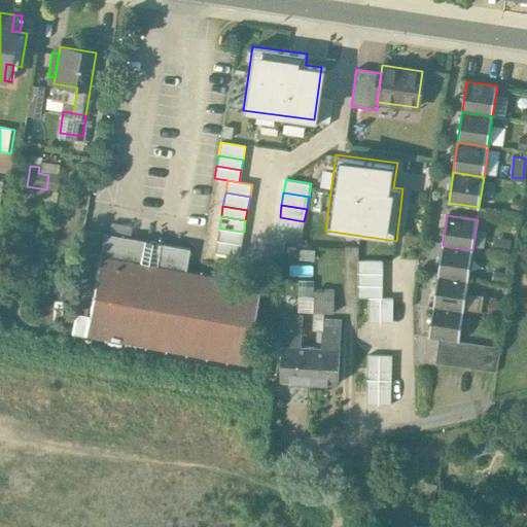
[(280,217),(278,229),(303,233),(304,221),(280,217)]
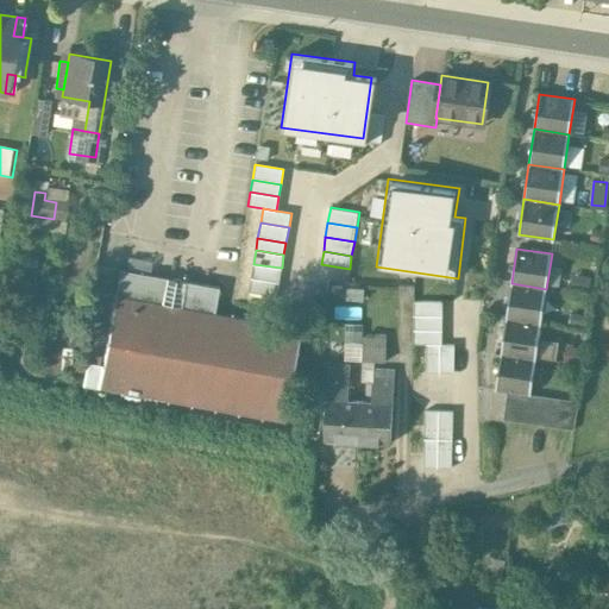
[(280,282),(282,268),(253,264),(251,278),(280,282)]
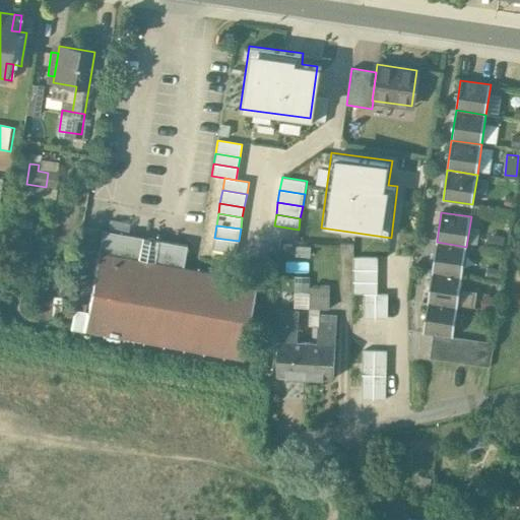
[(188,247),(103,232),(99,253),(98,253),(98,255),(94,272),(93,272),(93,273),(94,273),(91,291),(90,291),(90,294),(91,294),(87,312),(86,312),(86,313),(87,313),(84,331),(83,330),(83,332),(84,332),(104,336),(103,338),(105,338),(105,336),(123,339),(123,341),(124,341),(125,340),(143,343),(143,345),(144,345),(144,343),(164,346),(163,348),(165,348),(165,347),(183,350),(183,352),(184,352),(185,350),(203,353),(203,355),(204,356),(205,354),(223,358),(222,360),(224,360),(224,358),(244,361),(245,361),(246,360),(245,360),(248,342),(249,342),(249,340),(248,340),(251,322),(252,322),(252,321),(251,321),(255,302),(256,302),(256,301),(255,301),(258,283),(259,283),(259,282),(258,282),(258,281),(239,278),(240,276),(238,275),(238,277),(219,274),(219,272),(217,272),(217,274),(199,271),(199,269),(198,268),(197,270),(184,268),(188,247)]
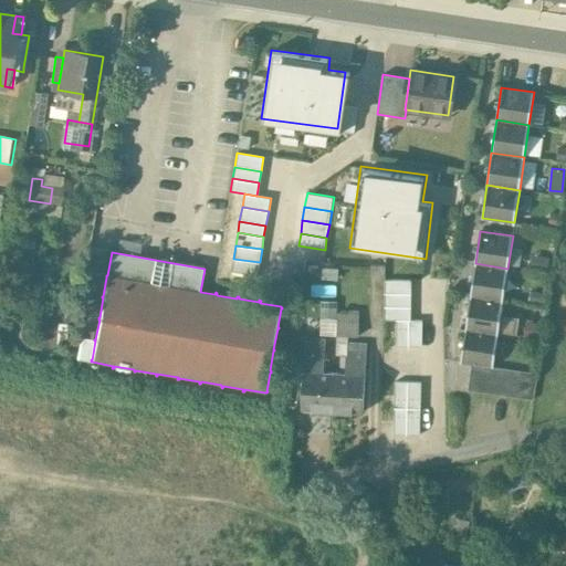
[(260,262),(233,259),(231,272),(259,275),(260,262)]
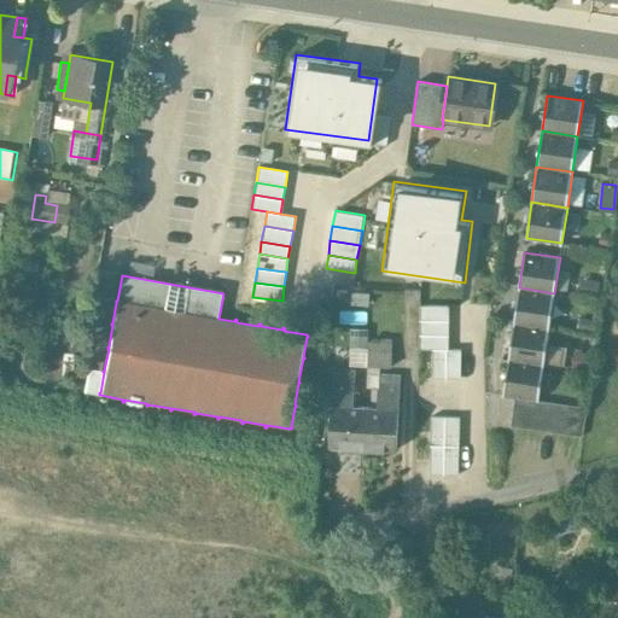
[(554,293),(519,287),(513,324),(549,328),(554,293)]
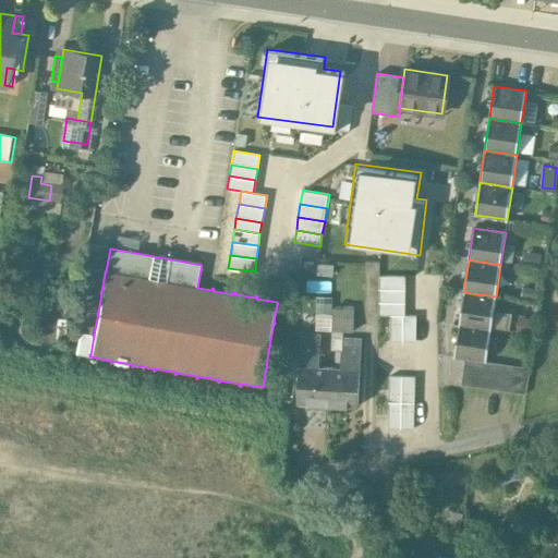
[(378,276),(378,289),(404,290),(405,276),(378,276)]
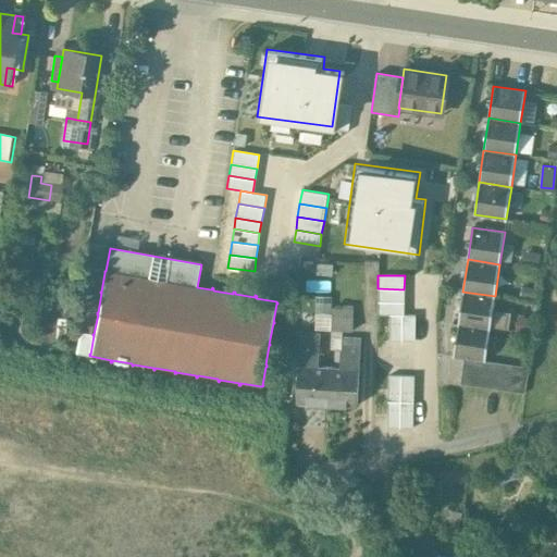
[(378,288),(378,301),(404,301),(404,289),(378,288)]
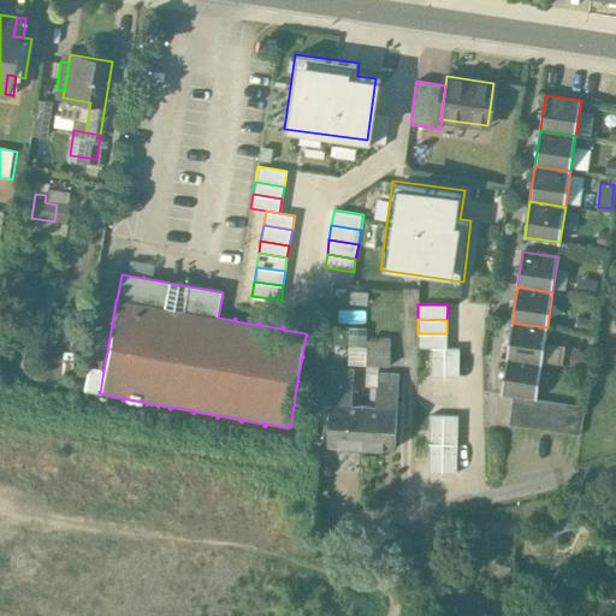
[(548,327),(511,323),(507,359),(542,363),(548,327)]
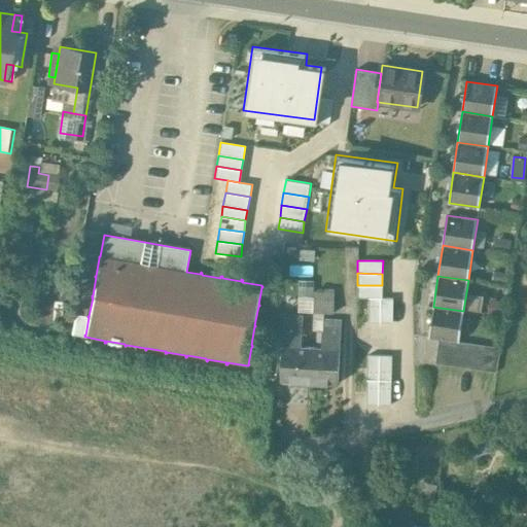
[(357,285),(356,296),(370,296),(382,297),(382,285),(357,285)]
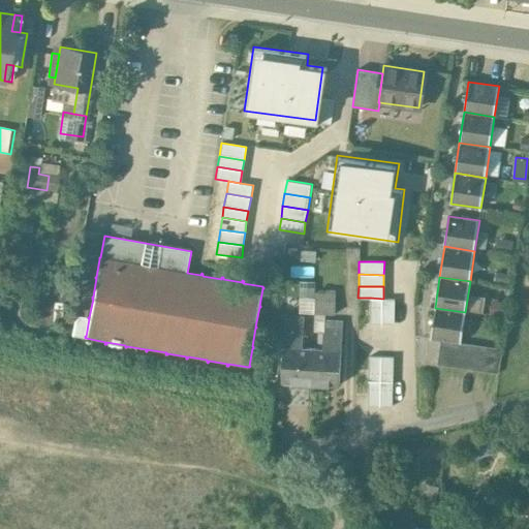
[(327,293),(316,293),(315,301),(327,302),(327,293)]
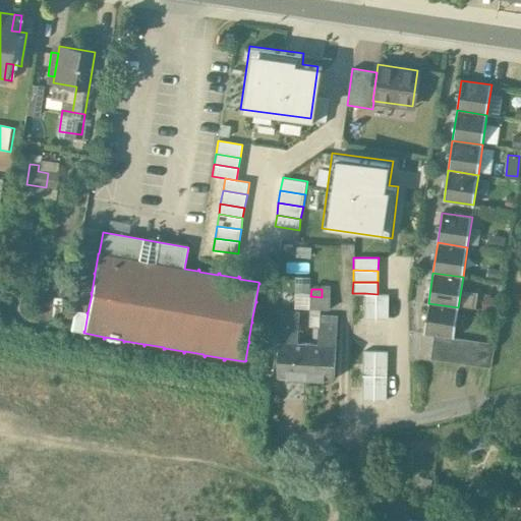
[(378,294),(365,293),(364,319),(378,319),(378,294)]
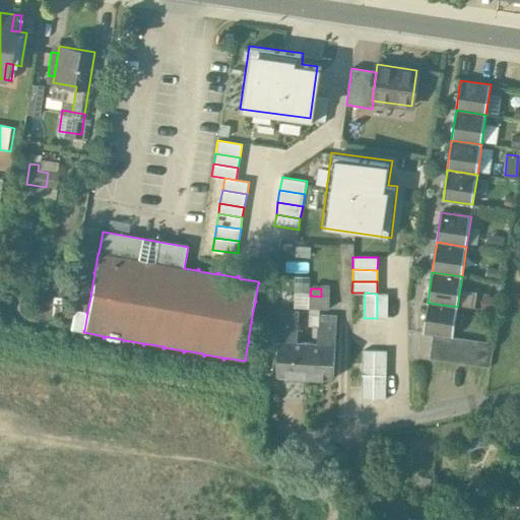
[(377,294),(377,318),(388,318),(388,294),(377,294)]
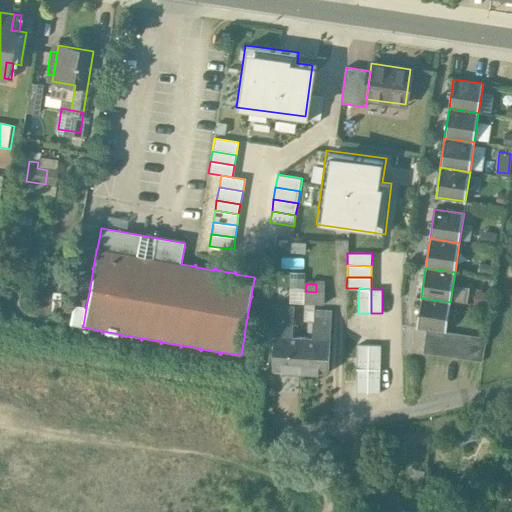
[(305,291),(304,291),(304,304),(324,304),(324,292),(316,292),(305,291)]
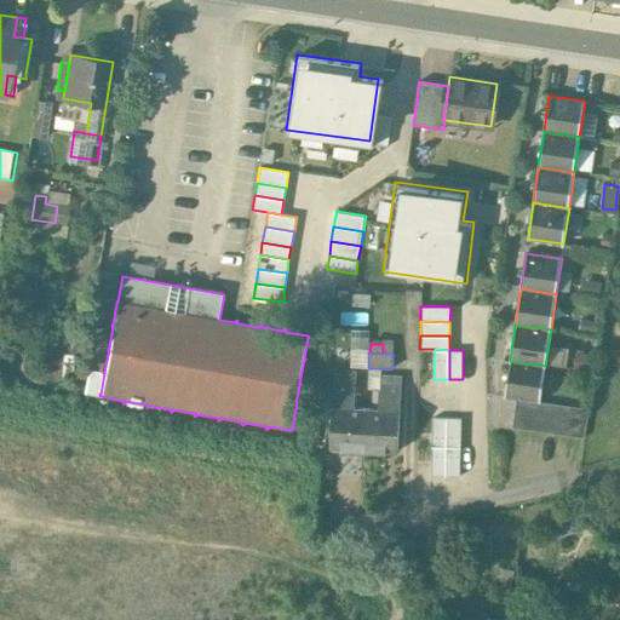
[(545,366),(510,361),(504,396),(517,399),(532,401),(540,402),(545,366)]
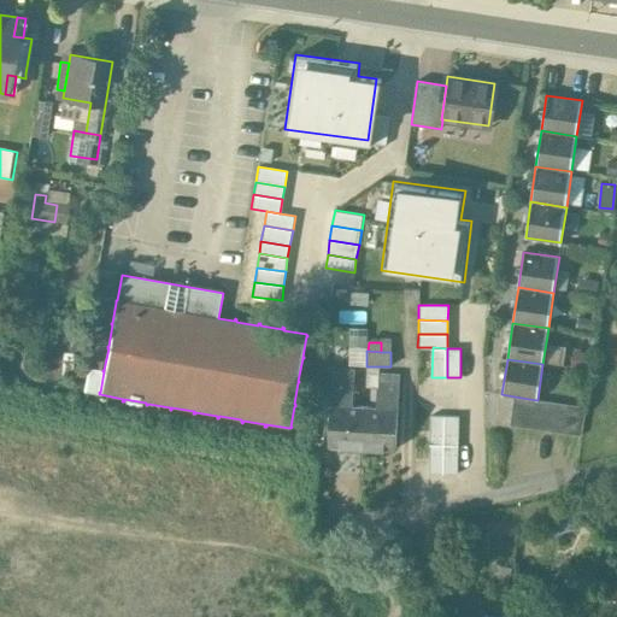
[(354,371),(333,370),(331,404),(358,405),(358,392),(353,392),(354,371)]
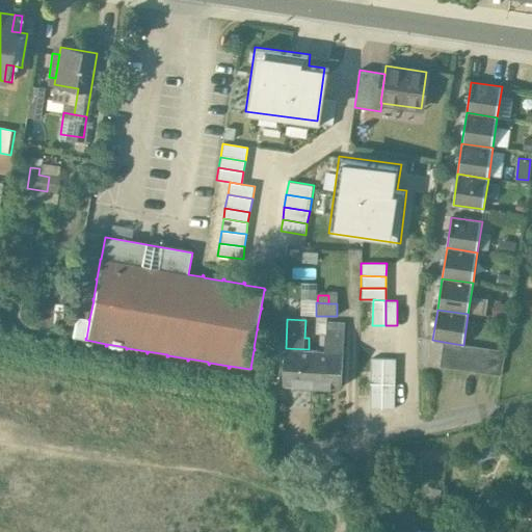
[(344,323),(326,322),(325,334),(320,334),(319,347),(322,350),(343,351),(344,323)]
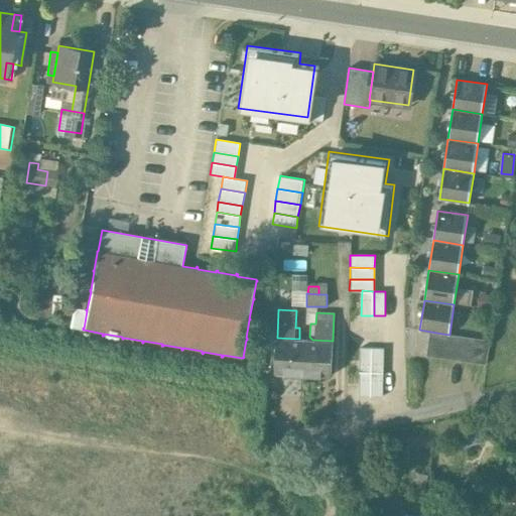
[(442,334),(430,332),(426,355),(438,357),(442,334)]
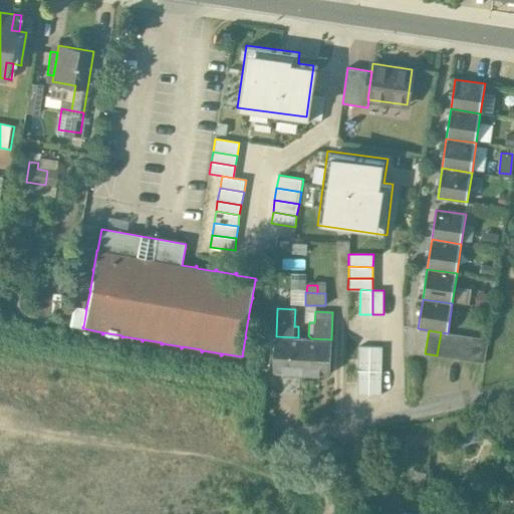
[(448,333),(441,332),(437,355),(449,357),(453,333),(448,333)]
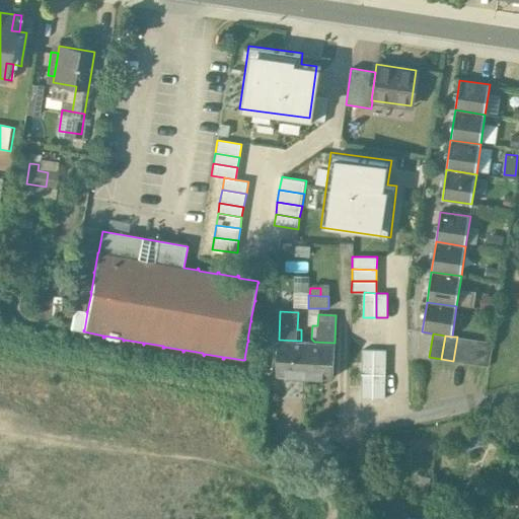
[(468,339),(457,337),(453,361),(465,363),(468,339)]
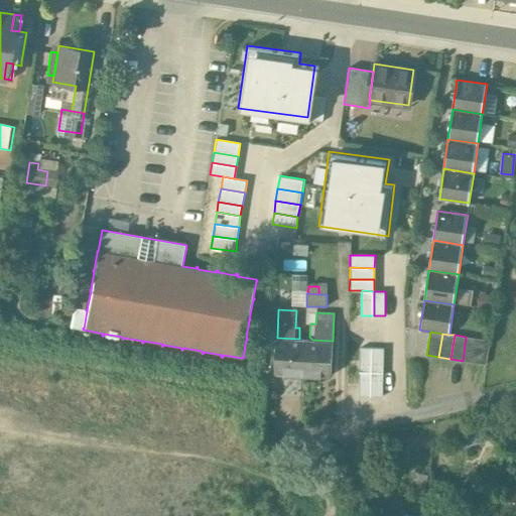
[(478,339),(466,337),(463,361),(475,363),(478,339)]
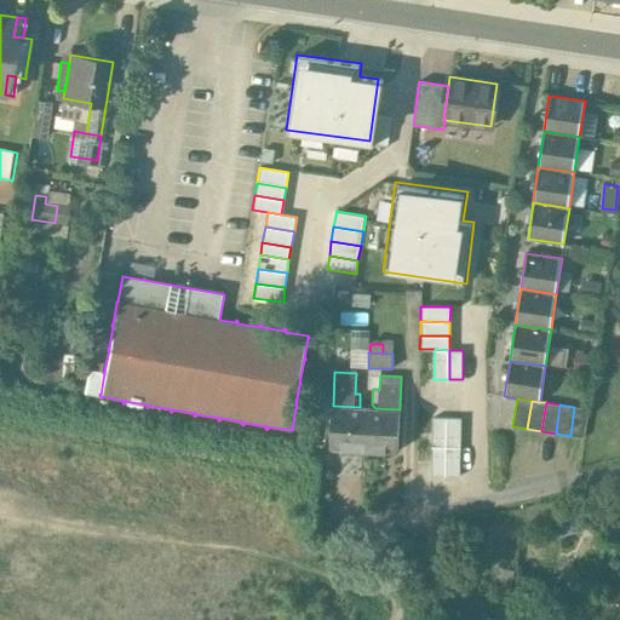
[(360,407),(333,406),(331,448),(363,451),(366,408),(360,407)]
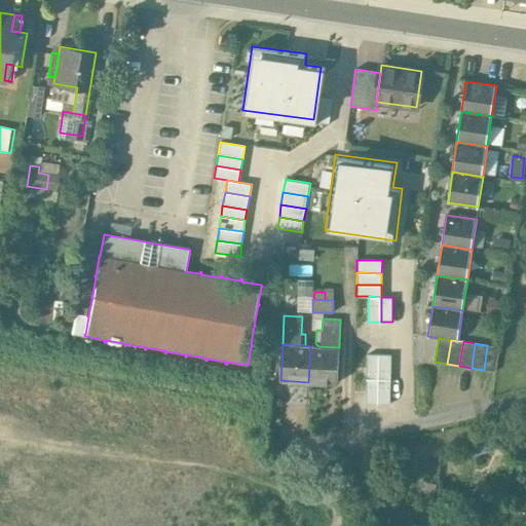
[(499,347),(487,345),(484,370),(496,371),(499,347)]
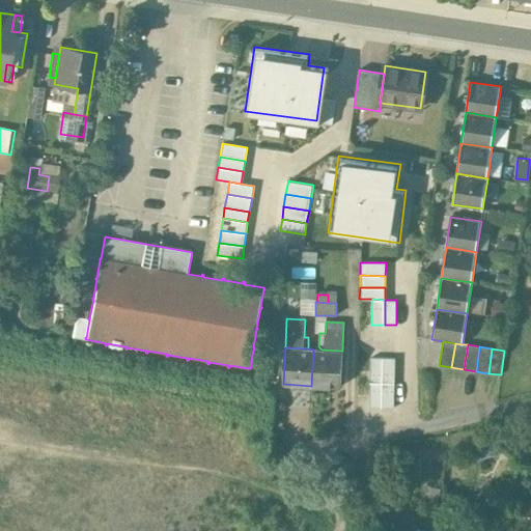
[(322,350),(313,350),(311,386),(339,387),(342,351),(322,350)]
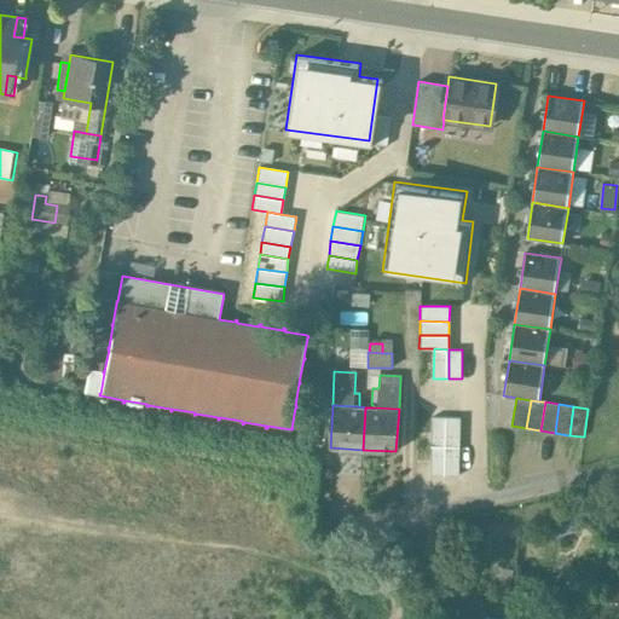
[(432,417),(431,446),(445,446),(446,417),(432,417)]
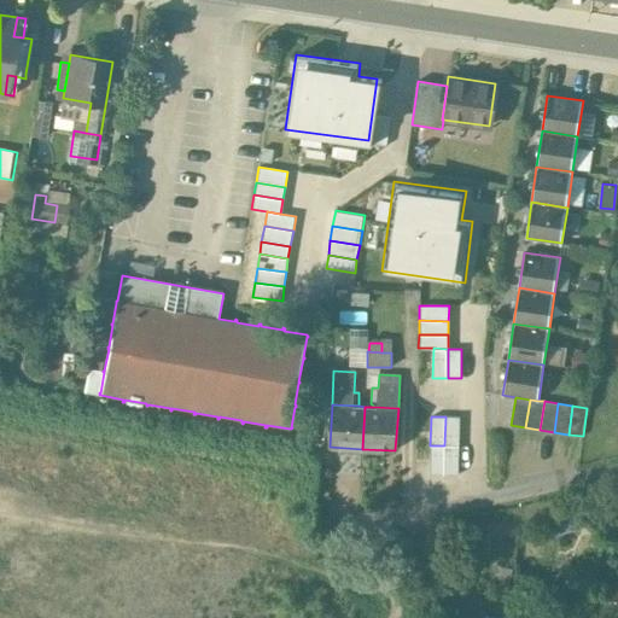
[(445,417),(444,445),(459,445),(459,417),(445,417)]
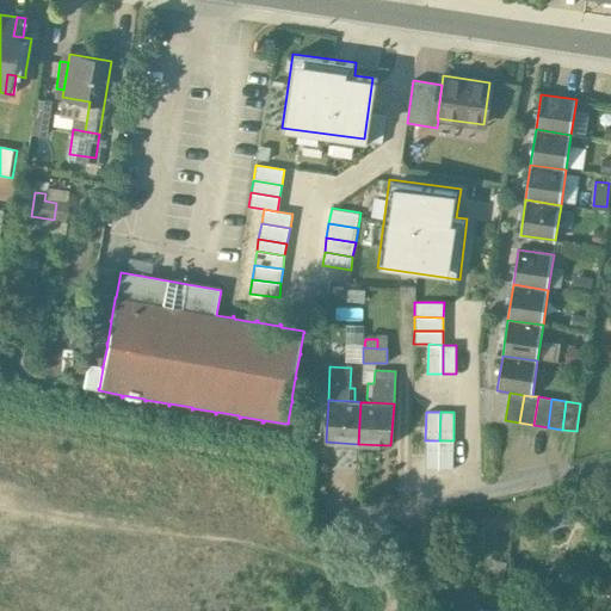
[(439,440),(425,440),(425,469),(439,469),(439,440)]
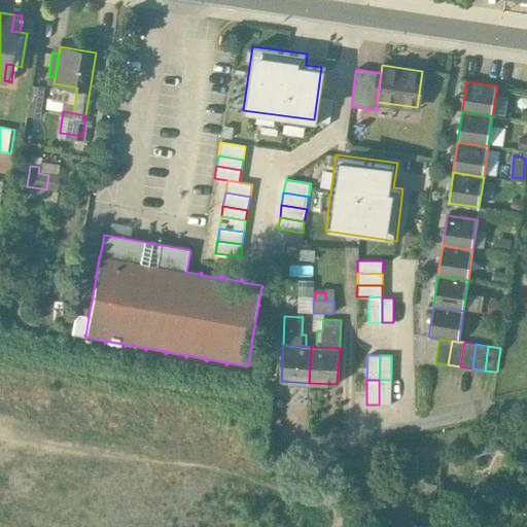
[(379,380),(379,405),(390,405),(391,380),(379,380)]
